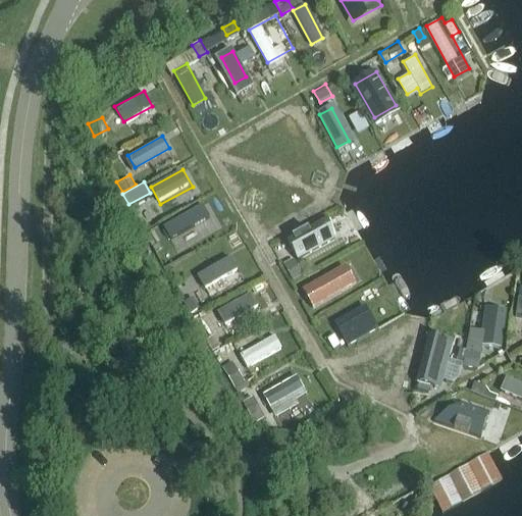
[(175,223),(181,235),(207,220),(201,209),(175,223)]
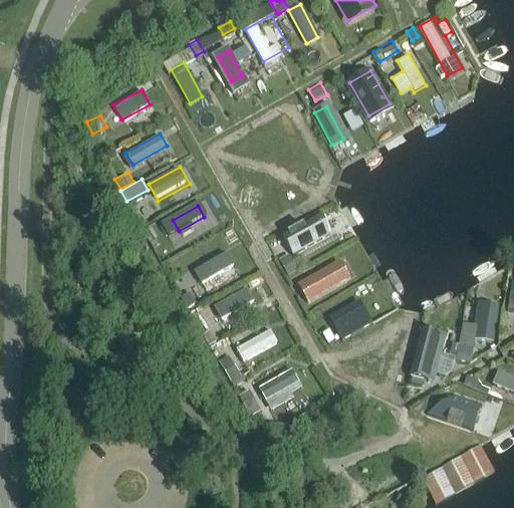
[(314,213),(279,233),(290,252),(326,232),(314,213)]
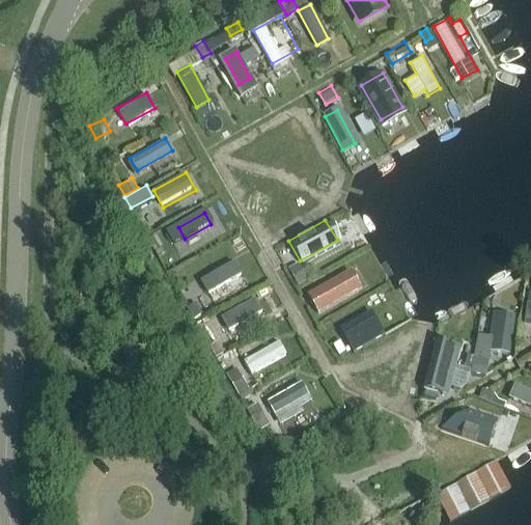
[(147,236),(157,252),(165,247),(156,230),(147,236)]
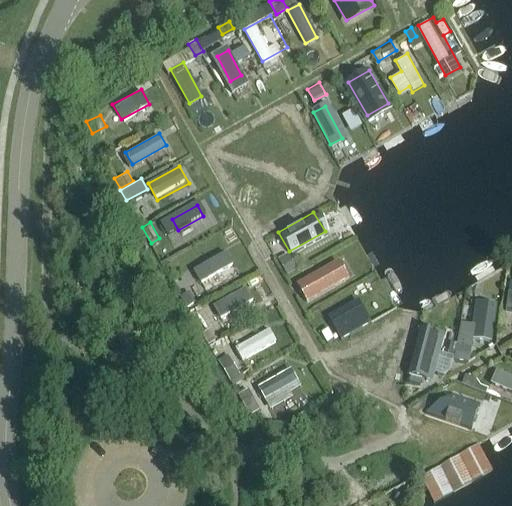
[(278,256),(287,271),(297,266),(288,250),(278,256)]
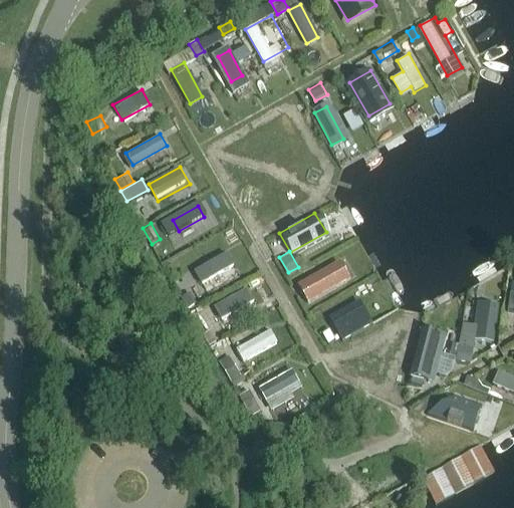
[(228,253),(194,271),(205,291),(239,273),(228,253)]
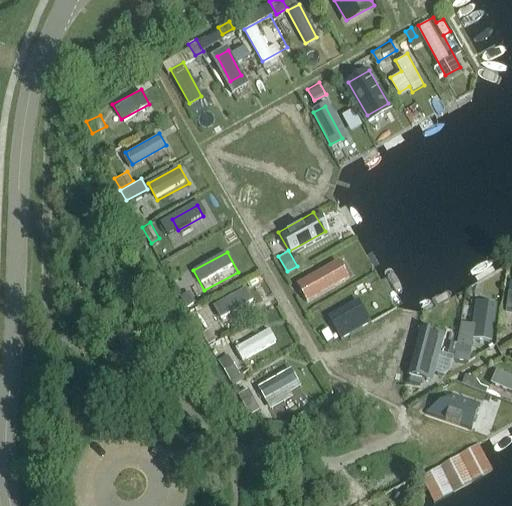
[(338,256),(297,279),(307,298),(349,275),(338,256)]
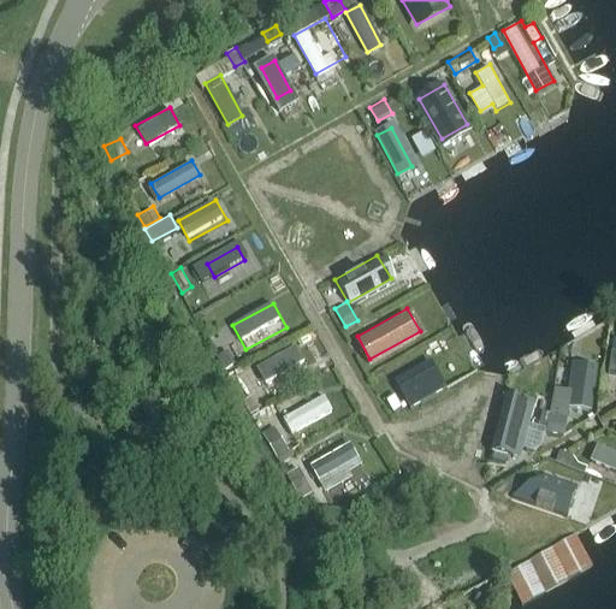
[(236,360),(227,346),(217,352),(224,366),(236,360)]
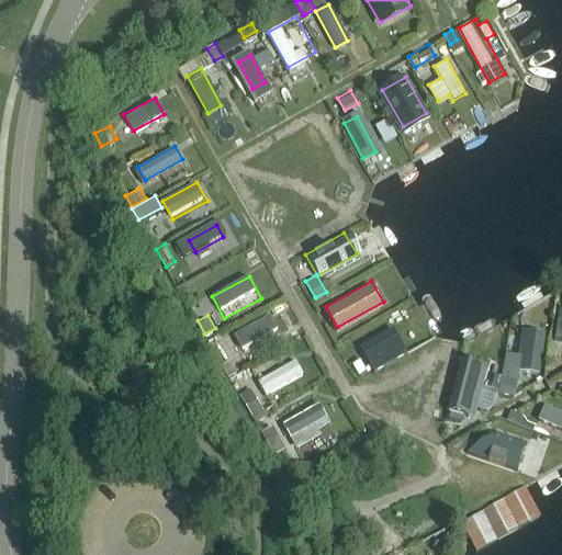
[(271,315),(234,335),(247,357),(283,337),(271,315)]
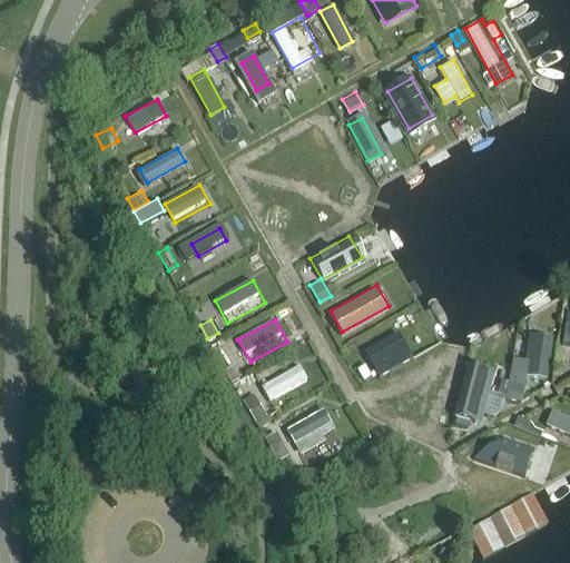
[(551,337),(529,334),(523,373),(546,376),(551,337)]
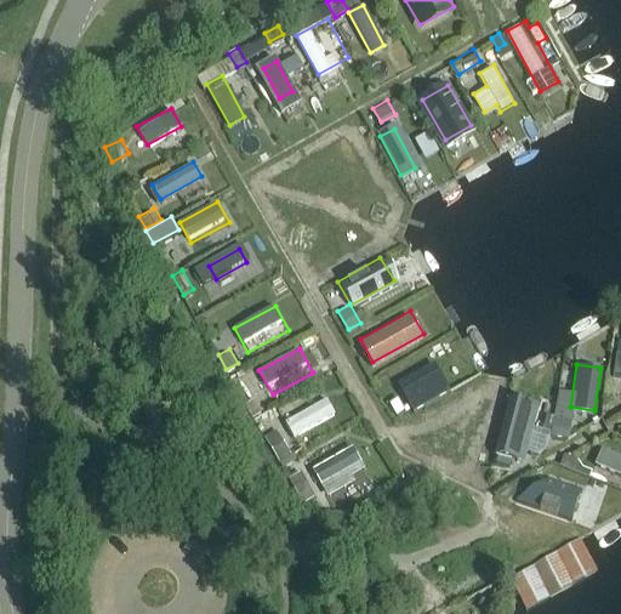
[(402,388),(412,407),(450,385),(439,367),(402,388)]
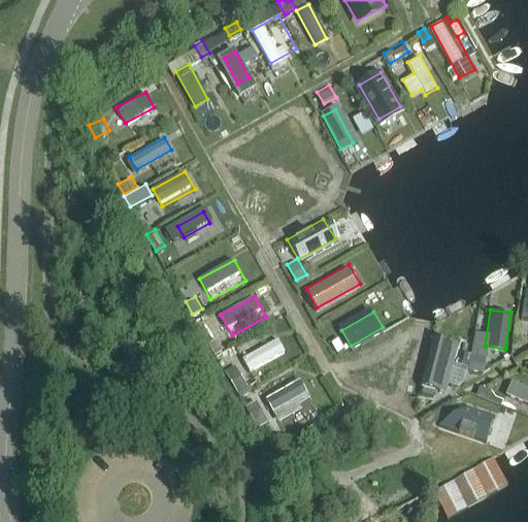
[(338,334),(331,338),(337,350),(344,346),(338,334)]
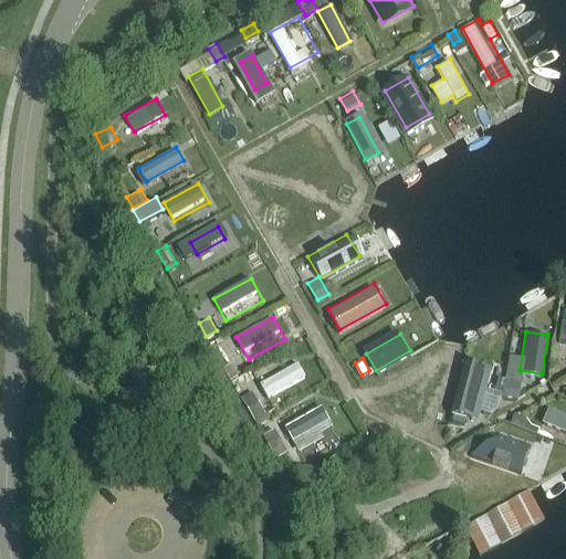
[(237,372),(230,360),(222,365),(229,376),(237,372)]
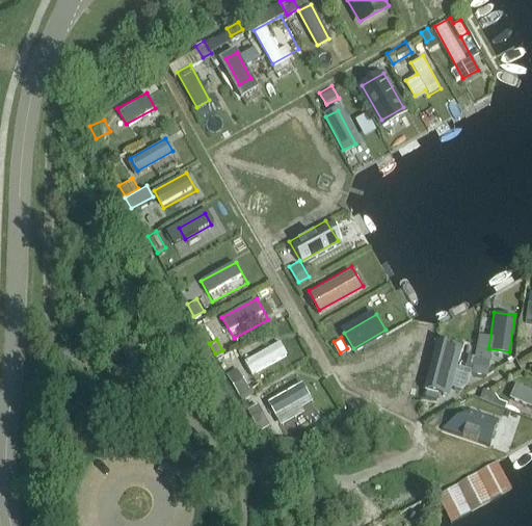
[(280,340),(243,360),(251,373),(288,353),(280,340)]
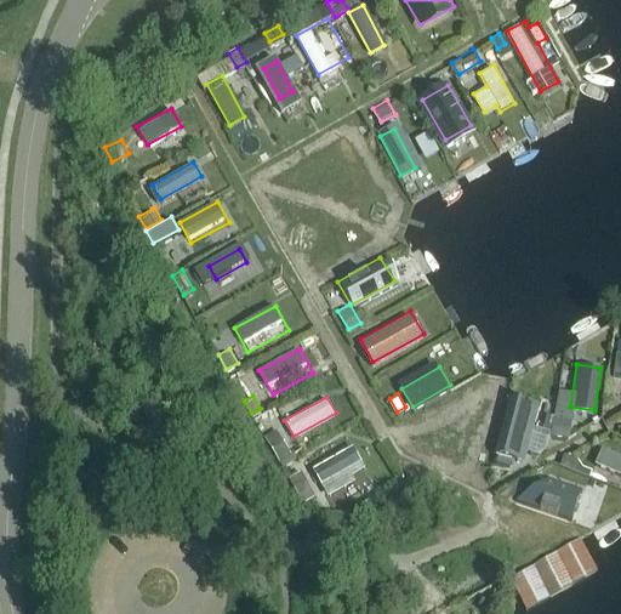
[(507,403),(495,453),(523,460),(535,410),(507,403)]
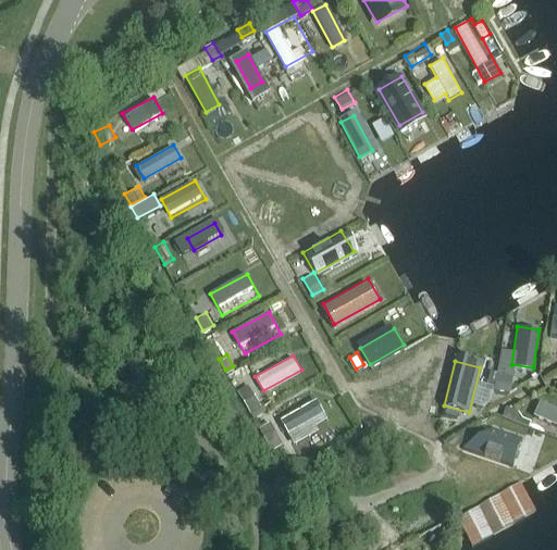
[(261,403),(247,380),(236,388),(249,410),(261,403)]
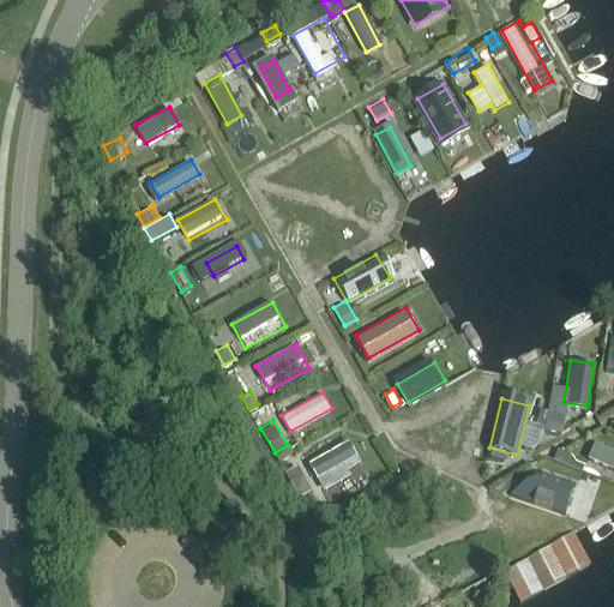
[(349,440),(321,456),(331,472),(359,457),(349,440)]
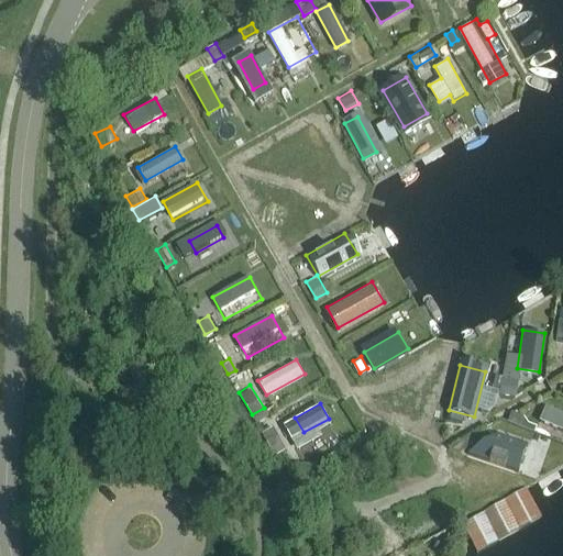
[(562,412),(548,407),(541,422),(562,430),(562,412)]
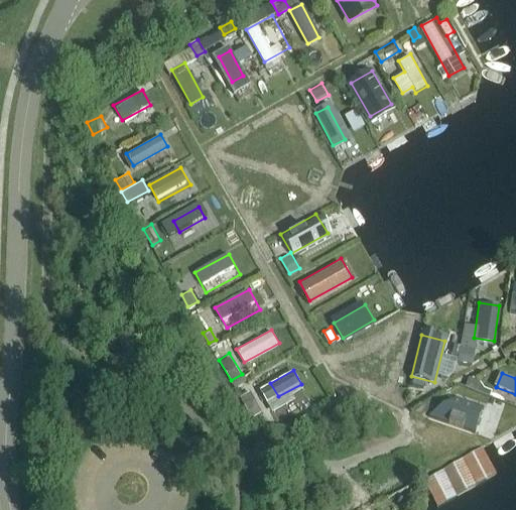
[(480,379),(468,374),(465,383),(476,388),(480,379)]
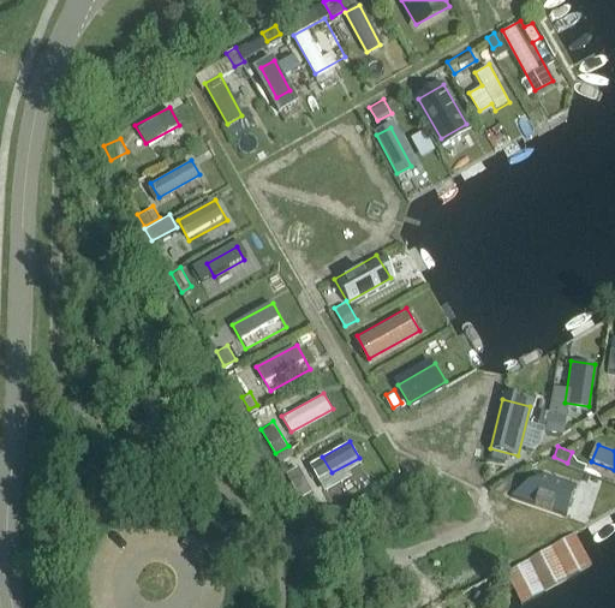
[(311,487),(297,463),(285,470),(299,494),(311,487)]
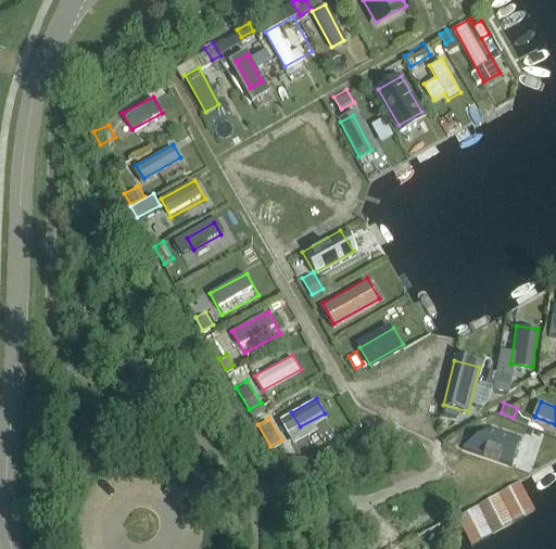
[(496,423),(464,441),(513,458),(522,432),(496,423)]
